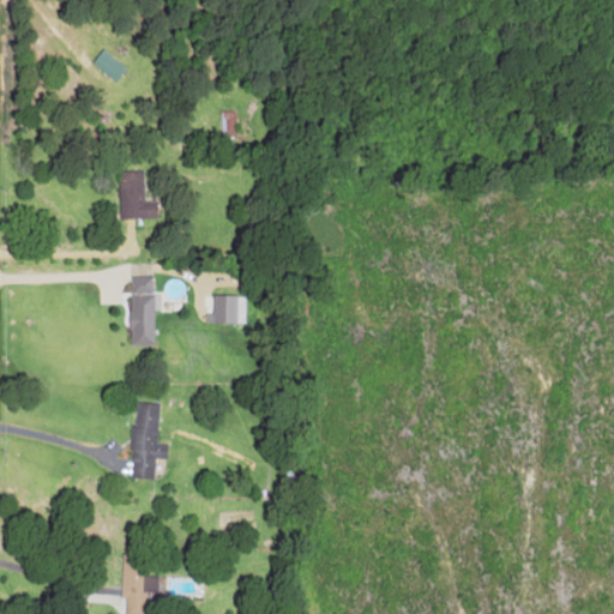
[(125,66),(101,48),(90,62),(115,80),(125,66)]
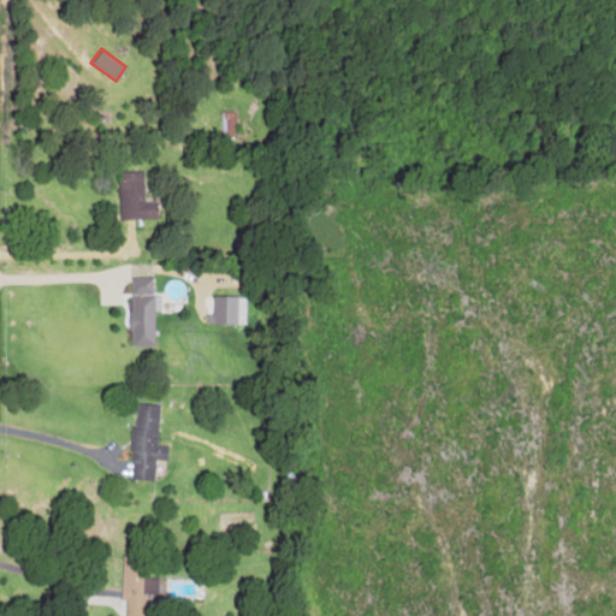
[(118,171),(119,219),(155,218),(155,200),(143,200),(143,171),(118,171)]
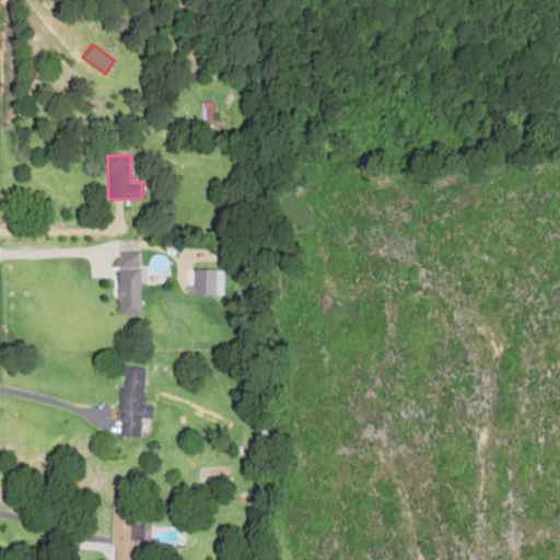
[(139,282),(144,282),(144,267),(138,267),(138,251),(117,251),(118,315),(140,314),(139,282)]
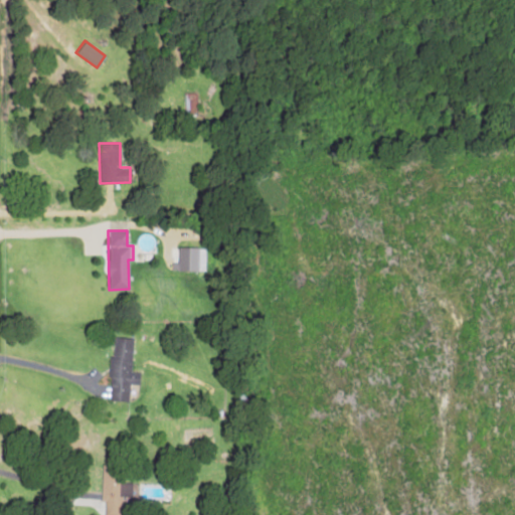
[(204,246),(177,246),(177,262),(172,262),(171,270),(204,270),(204,246)]
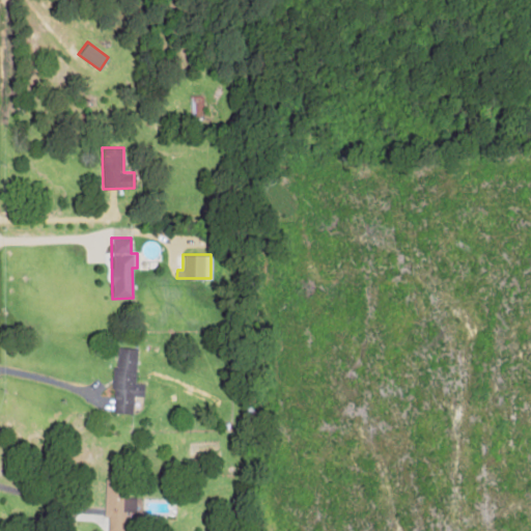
[(111,413),(131,414),(133,395),(142,396),(143,384),(134,383),(137,348),(116,346),(111,413)]
